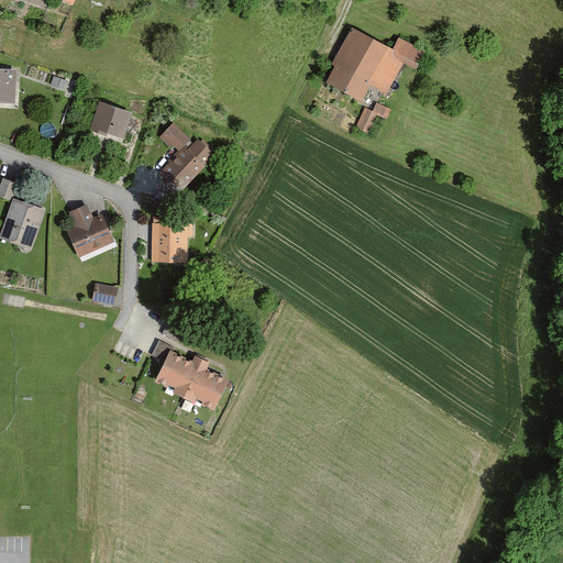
[(350,26),(322,79),(359,98),(366,85),(385,95),(401,63),(415,70),(424,51),(398,36),(392,48),(350,26)]
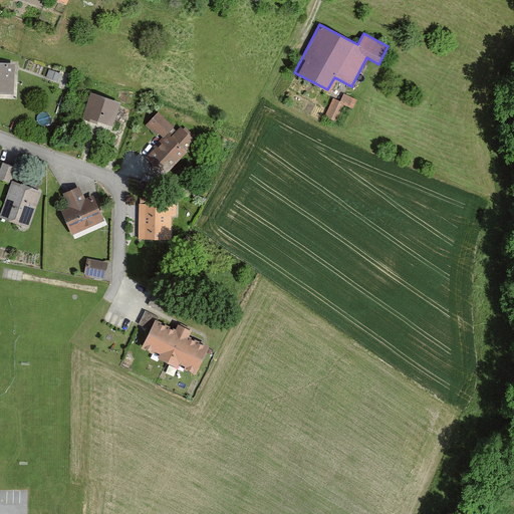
[(14,59),(0,58),(0,92),(13,93),(14,59)]
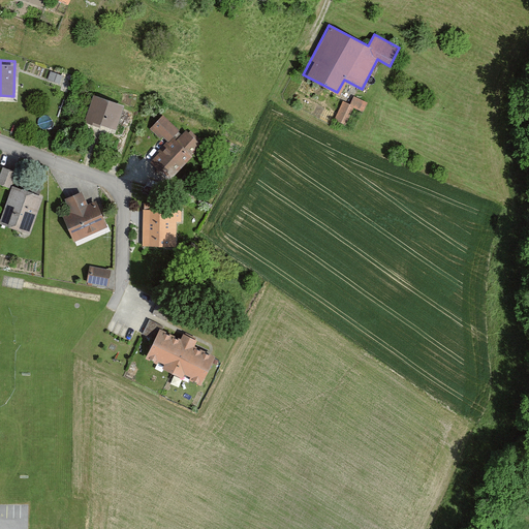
[(368,103),(345,93),(333,120),(344,125),(352,106),(364,112),(368,103)]
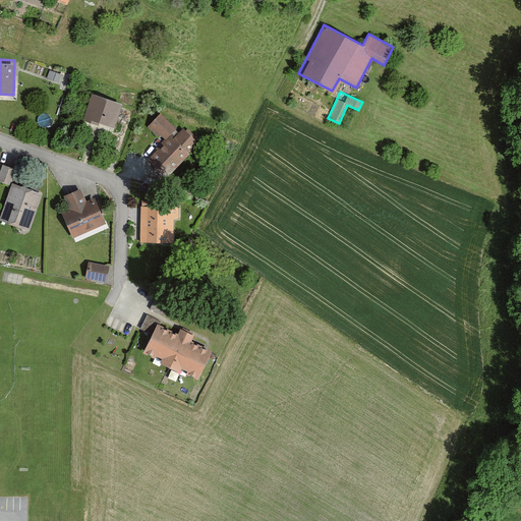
[(123,103),(91,93),(82,119),(115,128),(123,103)]
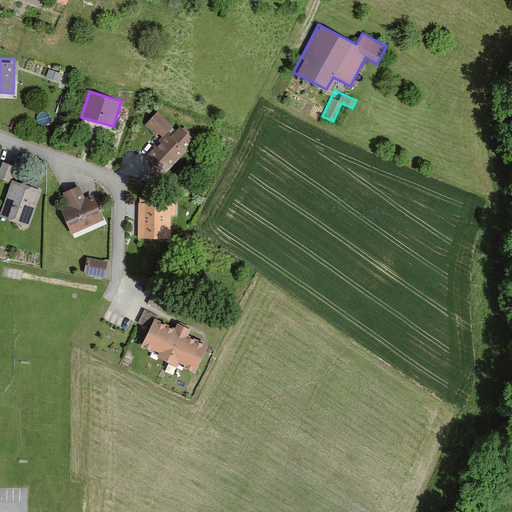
[(158,110),(147,123),(162,137),(145,156),(165,174),(194,142),(158,110)]
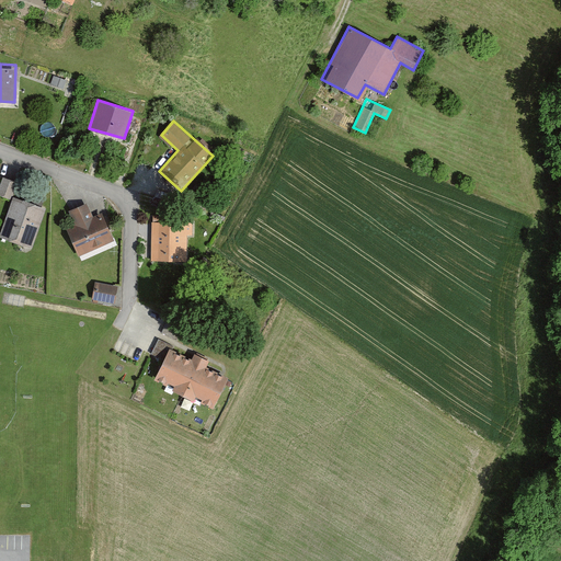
[(0,183),(0,195),(10,199),(16,181),(2,176),(0,183)]
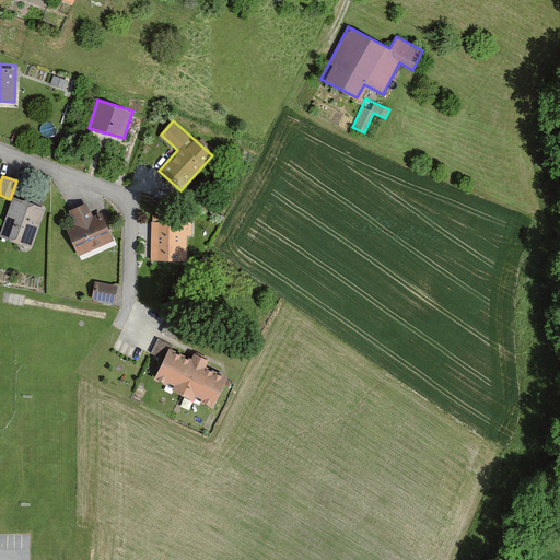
[(45,209),(12,196),(0,228),(0,236),(30,248),(45,209)]
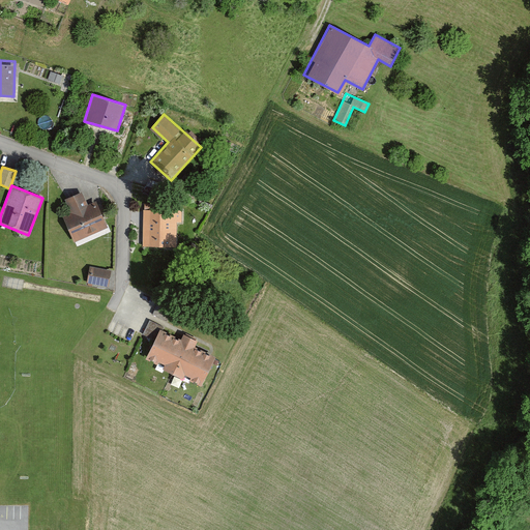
[(81,190),(64,199),(70,212),(61,216),(72,241),(106,227),(93,199),(86,202),(81,190)]
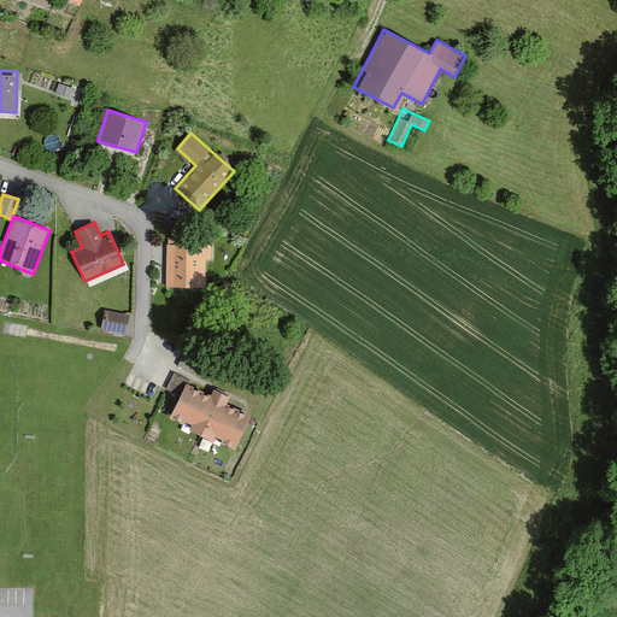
[(210,245),(166,244),(165,286),(209,286),(210,245)]
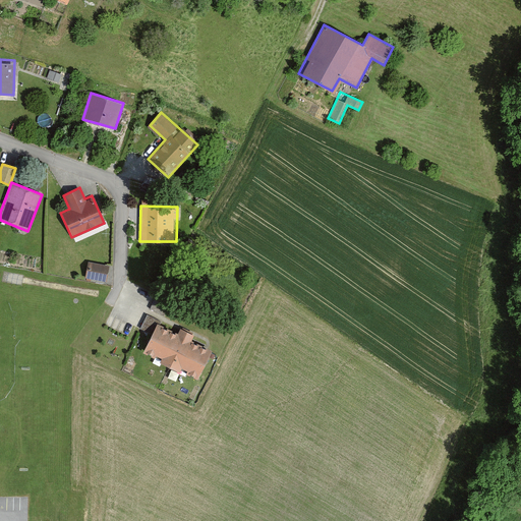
[(89,261),(88,278),(110,279),(111,262),(89,261)]
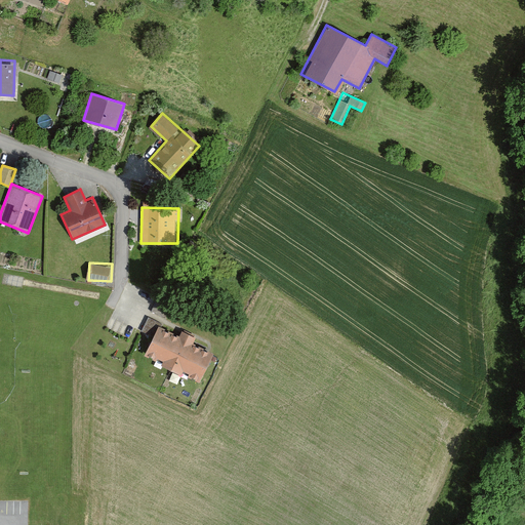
[(176,337),(157,327),(144,354),(197,378),(209,352),(192,342),(194,336),(179,330),(176,337)]
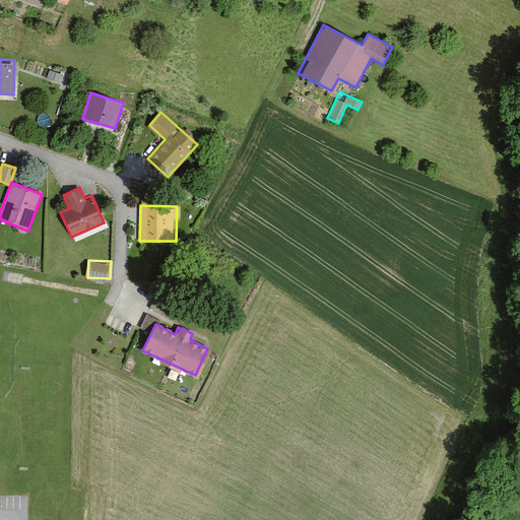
All buildings are outlined.
